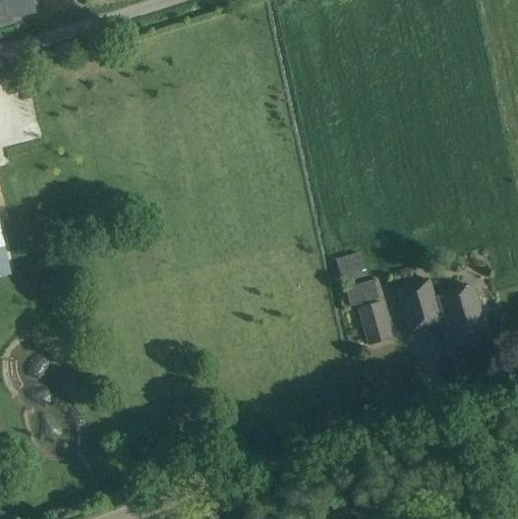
[(0,0),(0,20),(11,19),(10,15),(35,10),(32,0),(0,0)]
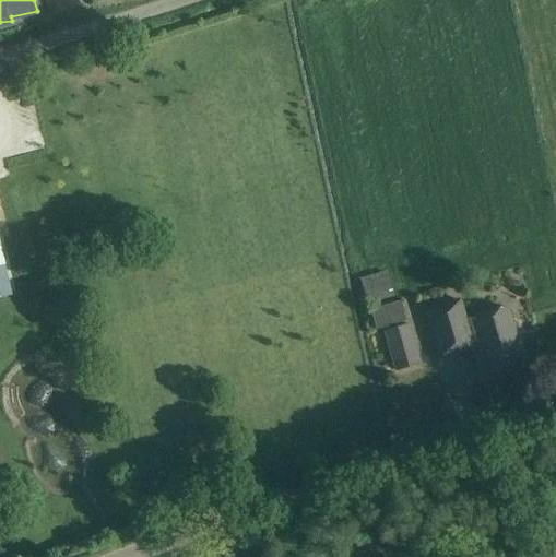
[(368,301),(394,293),(387,269),(361,277),(368,301)]
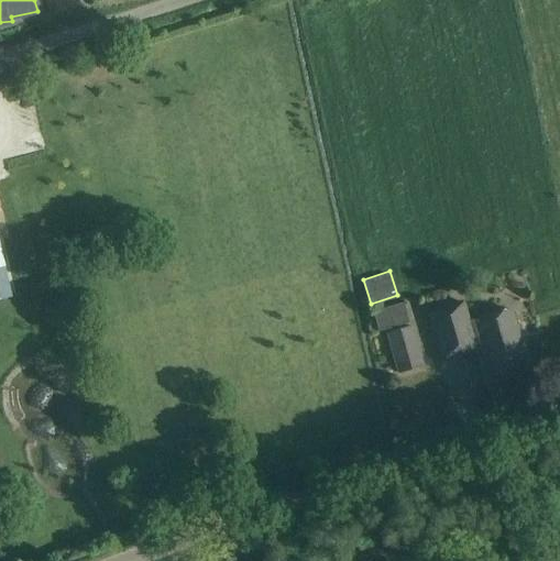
[(471,320),(465,301),(432,311),(447,359),(487,347),(496,376),(530,366),(513,308),(471,320)]
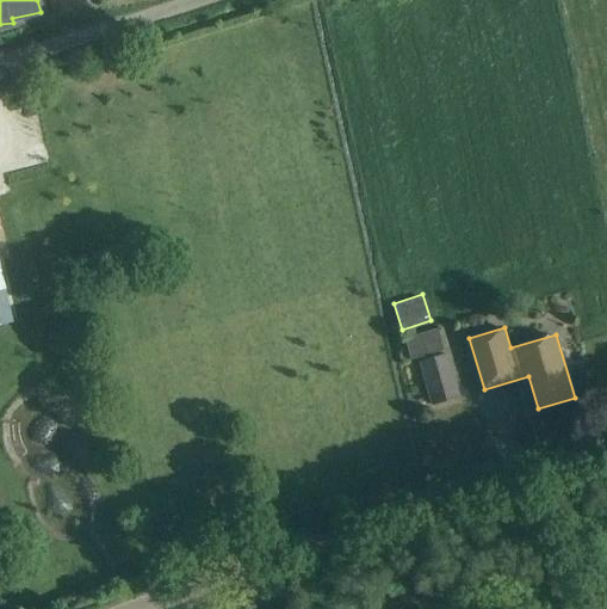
[(425,331),(408,336),(414,358),(431,354),(425,331)]
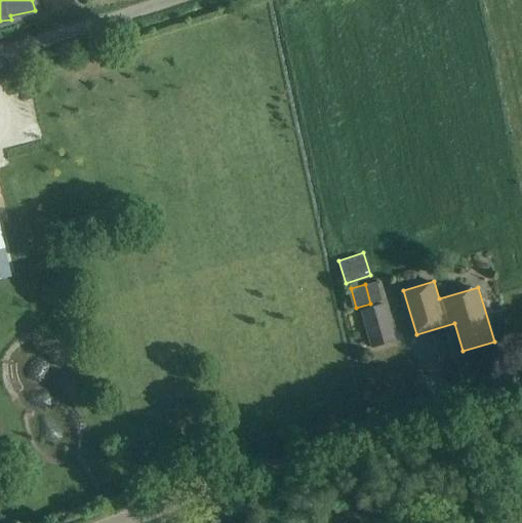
[(396,340),(386,304),(364,310),(374,347),(396,340)]
